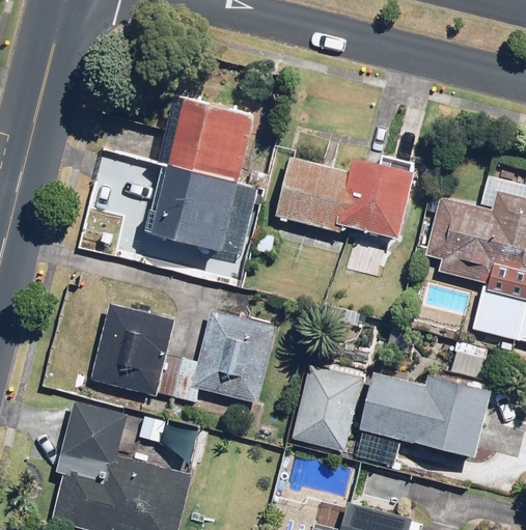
[(241,185),(261,191),(267,173),(246,167),(260,116),(189,95),(150,233),(222,253),(241,185)]
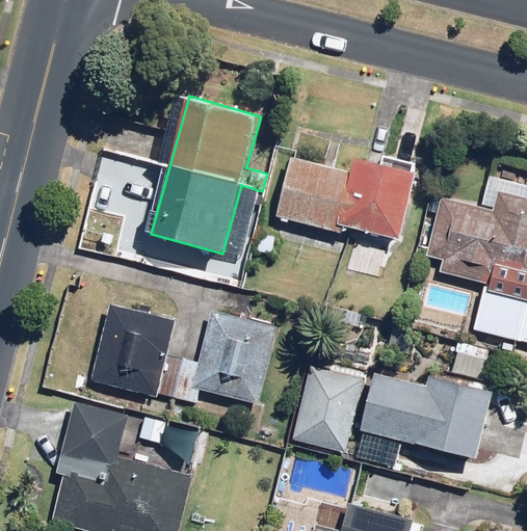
[(379,163),(354,157),(351,170),(292,155),(275,218),(343,236),(345,227),(400,241),(421,165),(383,155),(379,163)]
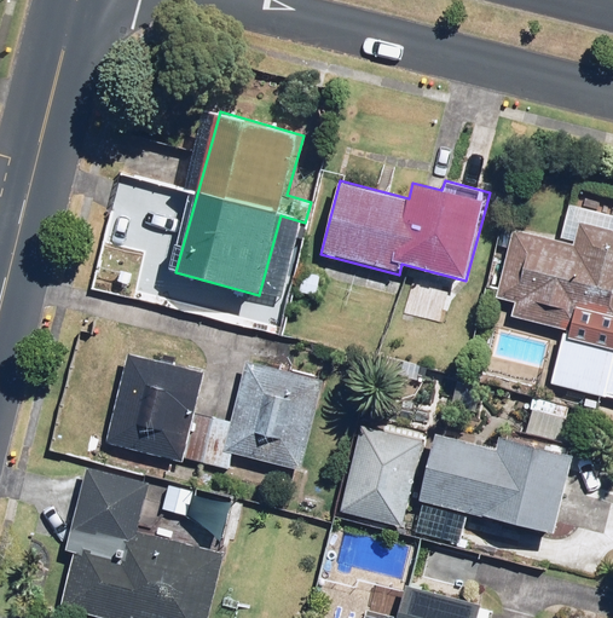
[(516,328),(556,339),(545,380),(612,398),(612,214),(568,203),(557,244),(510,231),(492,295),(524,305),(516,328)]
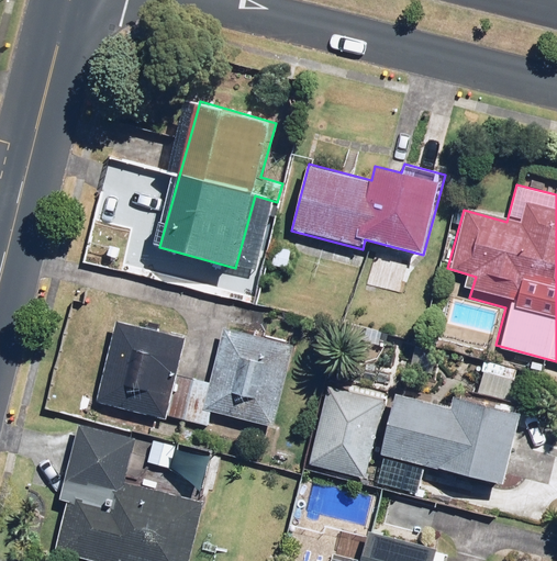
[(291,339),(221,325),(209,383),(175,377),(182,338),(113,324),(97,406),(167,419),(167,421),(208,428),(210,414),(274,427),(291,339)]
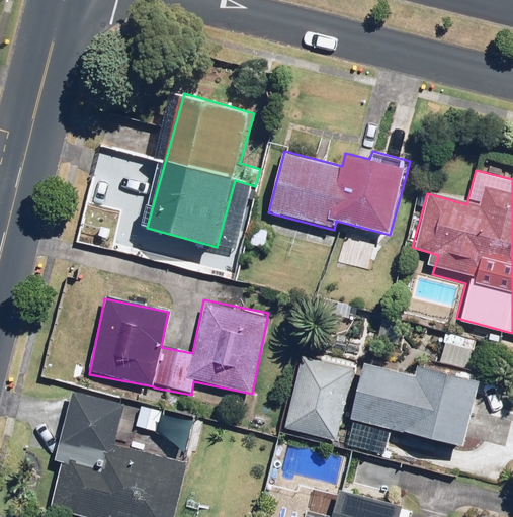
[(441,341),(436,362),(475,371),(480,350),(441,341)]
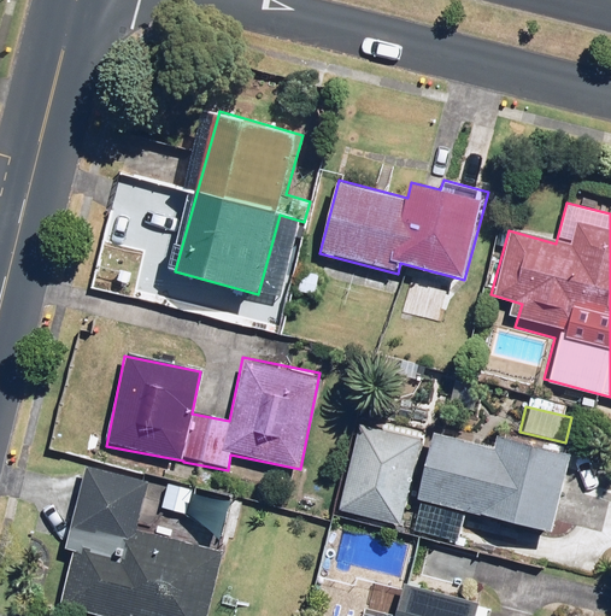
[(423,438),(358,421),(334,512),(398,529),(423,438)]
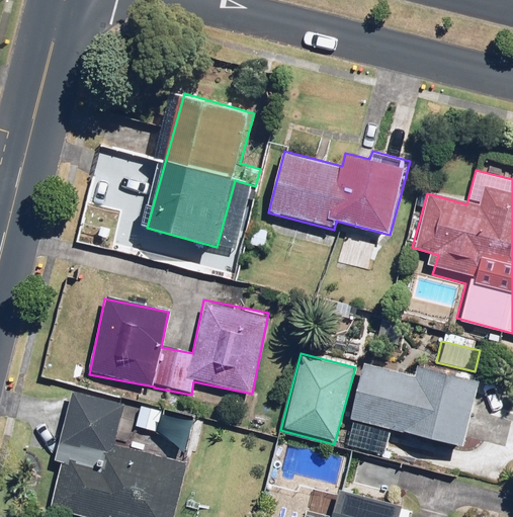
[(414,372),(362,362),(350,423),(465,447),(480,379),(415,366),(414,372)]
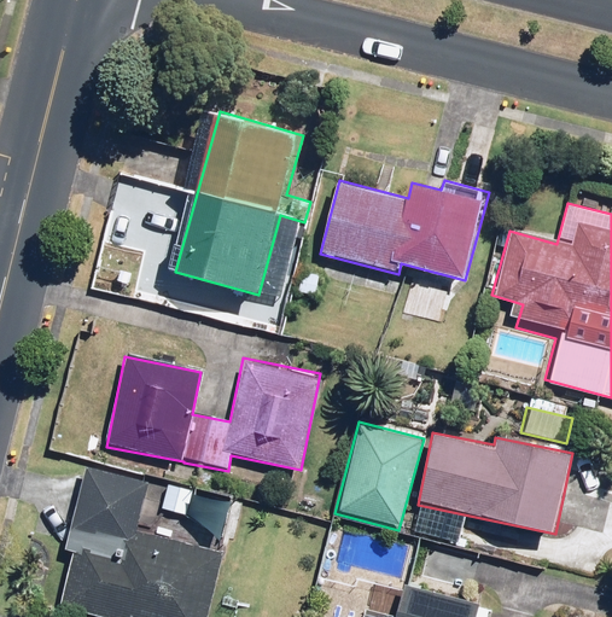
[(52,611),(79,616),(208,616),(223,552),(139,533),(150,481),(85,466),(71,528),(129,540),(123,565),(65,553),(52,611)]
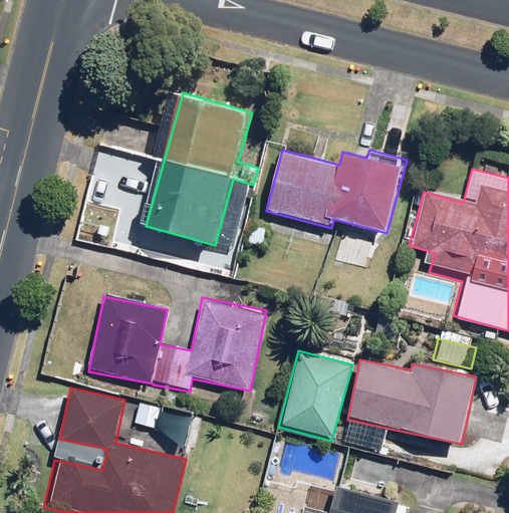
[(397,512),(401,500),(336,484),(329,512),(325,512),(300,506),(297,512),(397,512)]
